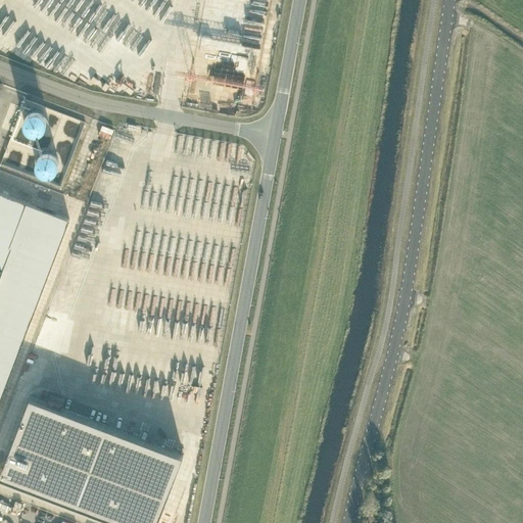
[(28,124),(49,124),(49,99),(29,98),(28,124)]
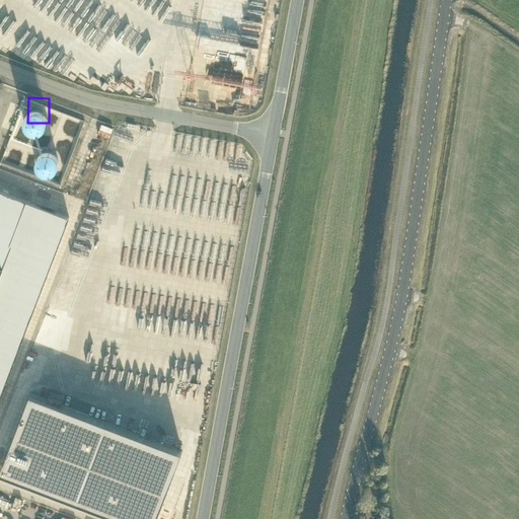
[(244,184),(238,183),(237,191),(250,193),(253,168),(247,167),(244,184)]
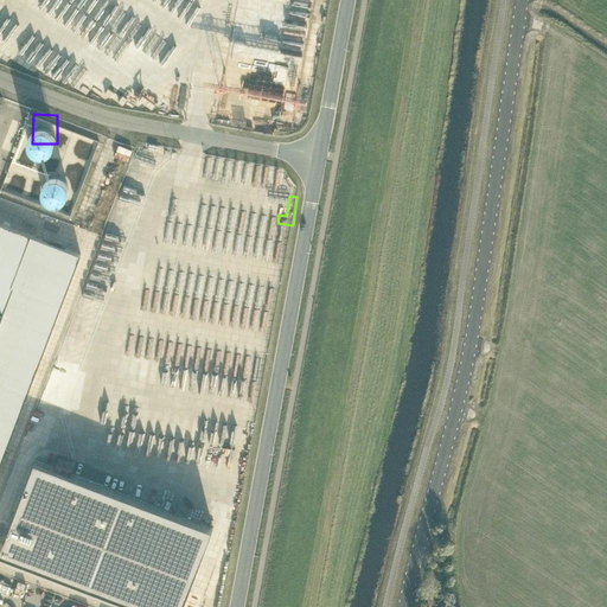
[(0,313),(30,235),(0,223),(0,313)]
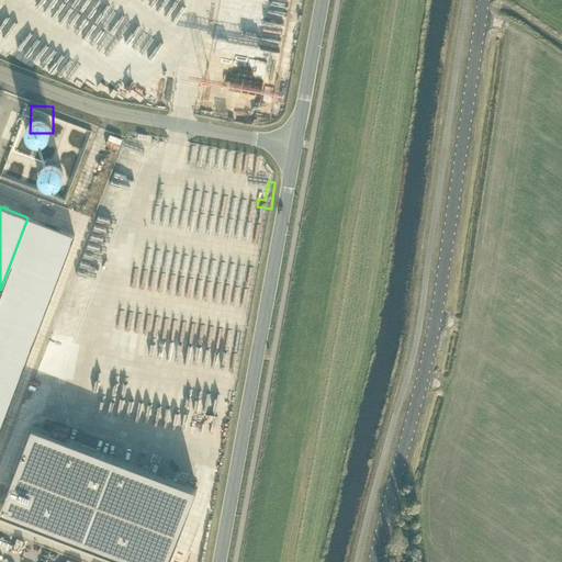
[(0,315),(0,333),(14,338),(18,328),(3,323),(4,317),(0,315)]
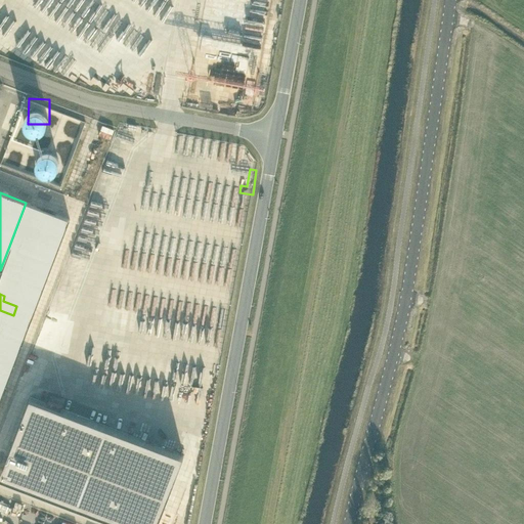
[(85,405),(88,399),(71,392),(68,398),(85,405)]
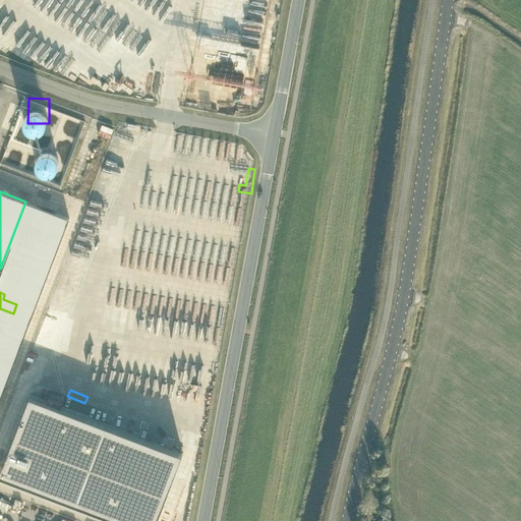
[(29,400),(0,475),(0,480),(107,520),(158,520),(182,458),(29,400)]
